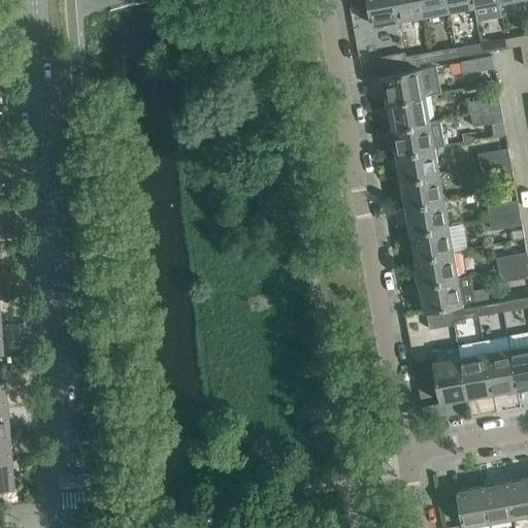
[(399,21),(395,0),(369,0),(374,25),(399,21)]
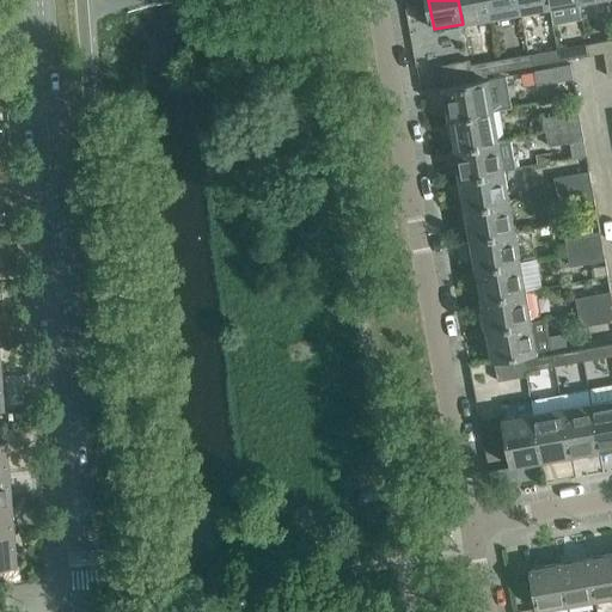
[(488,0),(458,0),(463,24),(493,18),(488,0)]
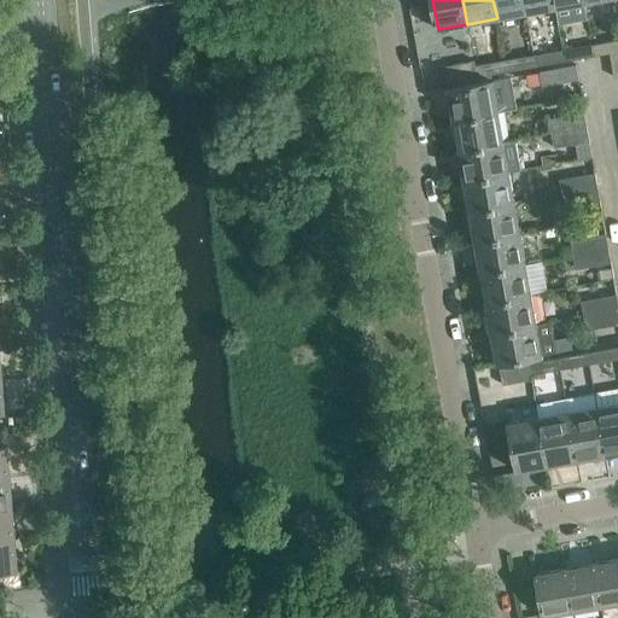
[(524,0),(493,0),(497,18),(526,13),(524,0)]
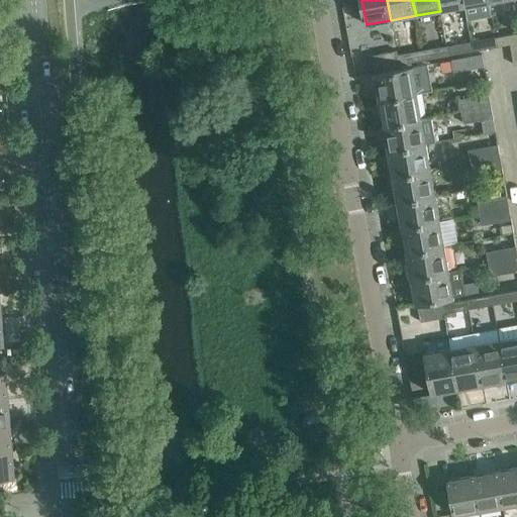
[(463,0),(438,0),(440,11),(466,6),(463,0)]
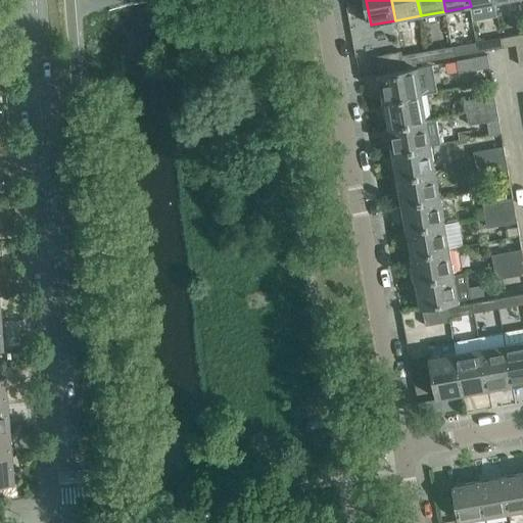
[(522,33),(502,37),(504,47),(517,45),(520,65),(522,64),(522,33)]
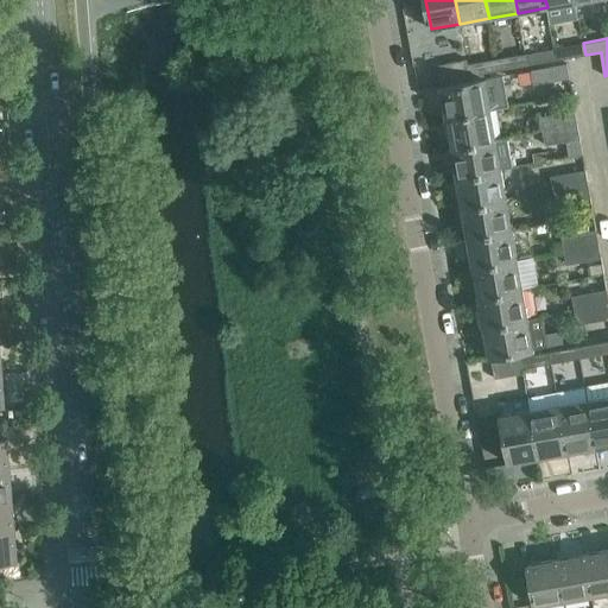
[(583,43),(555,49),(557,59),(586,55),(583,43)]
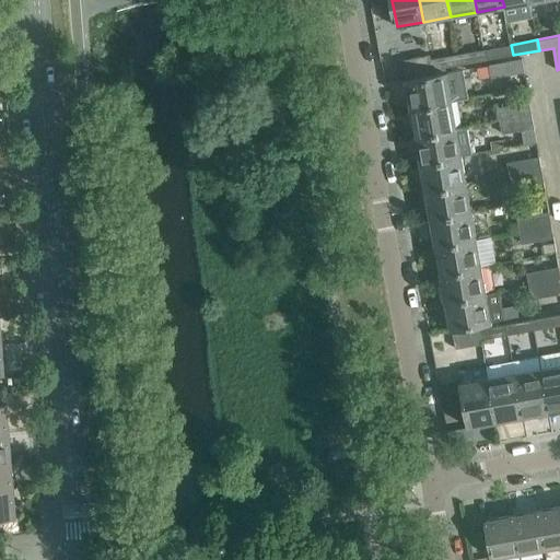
[(511,45),(483,49),(486,60),(513,55),(511,45)]
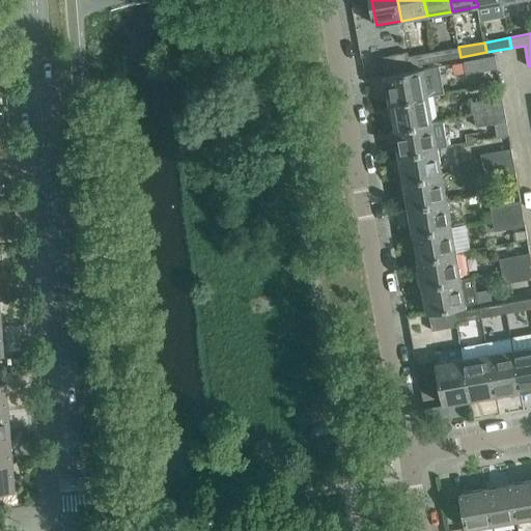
[(458,47),(434,52),(435,61),(460,57),(458,47)]
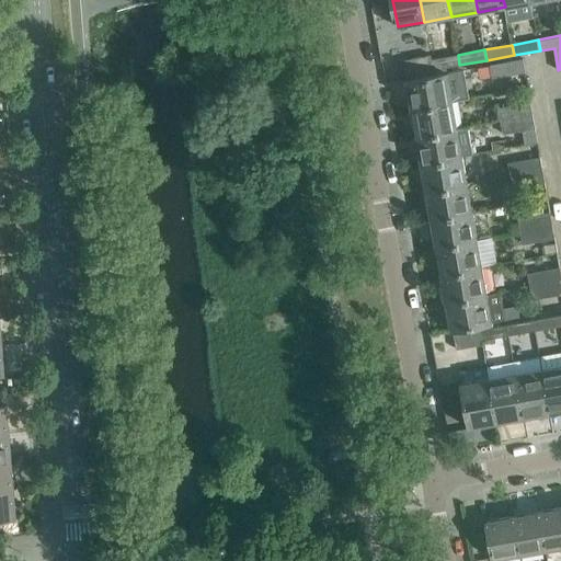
[(404,59),(409,79),(435,75),(432,59),(431,55),(404,59)]
